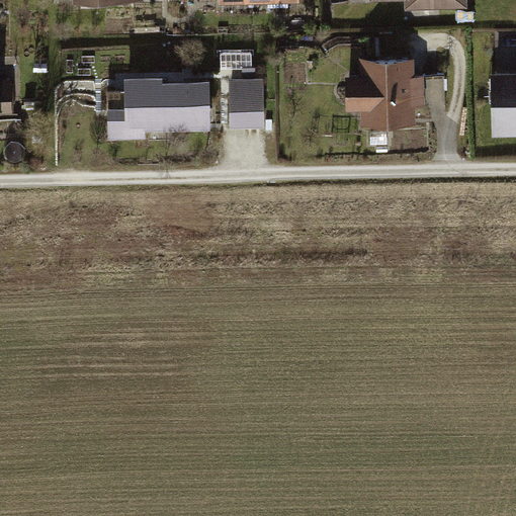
[(465,0),(370,0),(370,3),(406,1),(406,9),(466,7),(465,0)]
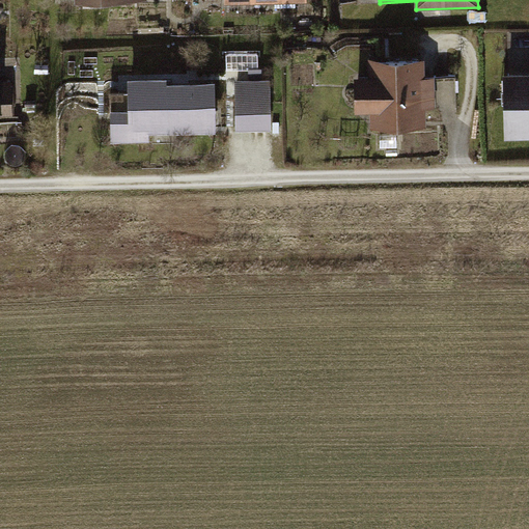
[(424,78),(423,60),(367,62),(368,78),(351,78),(352,116),(369,115),(370,135),(426,132),(425,110),(436,109),(434,78),(424,78)]
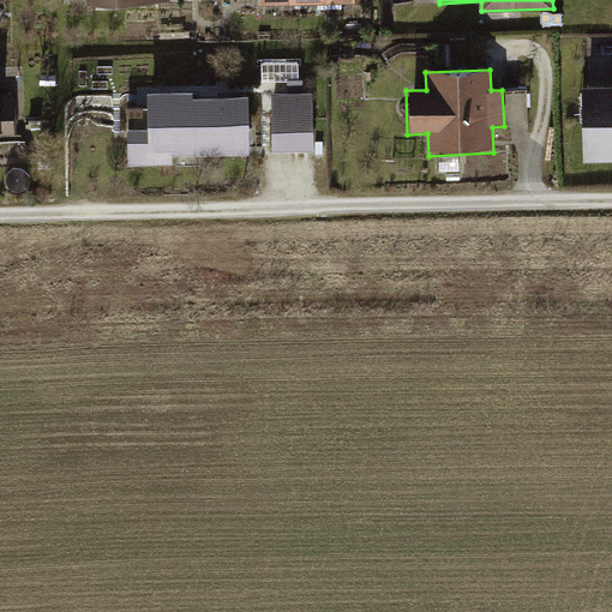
[(611,88),(581,89),(583,165),(611,163),(611,88)]
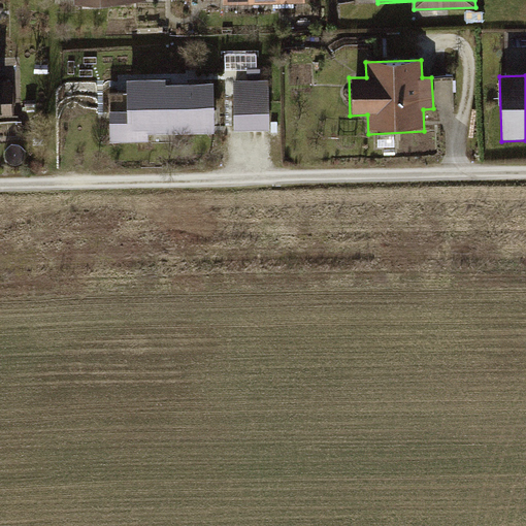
[(0,121),(14,121),(13,80),(0,80),(0,121)]
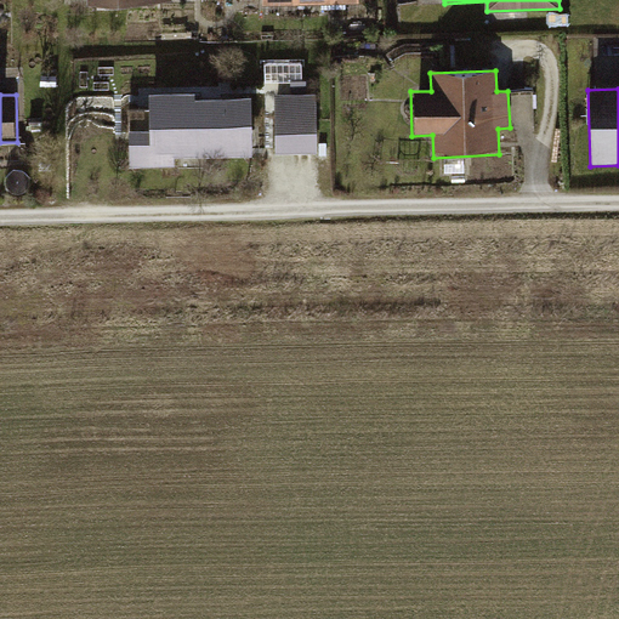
[(251,96),(148,100),(149,130),(129,131),(130,168),(253,163),(251,96)]
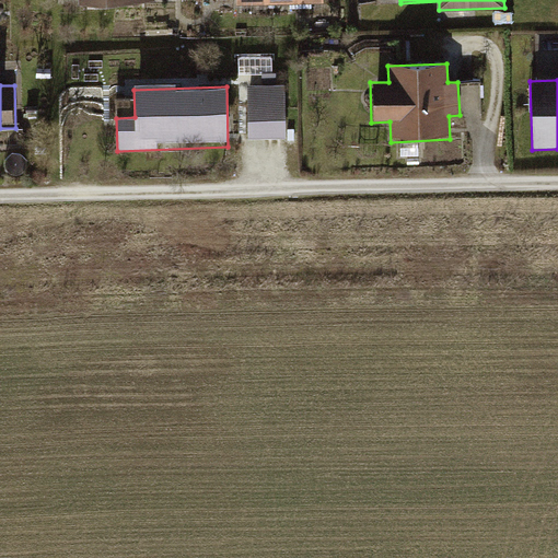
[(283,86),(247,86),(248,139),(285,138),(283,86)]
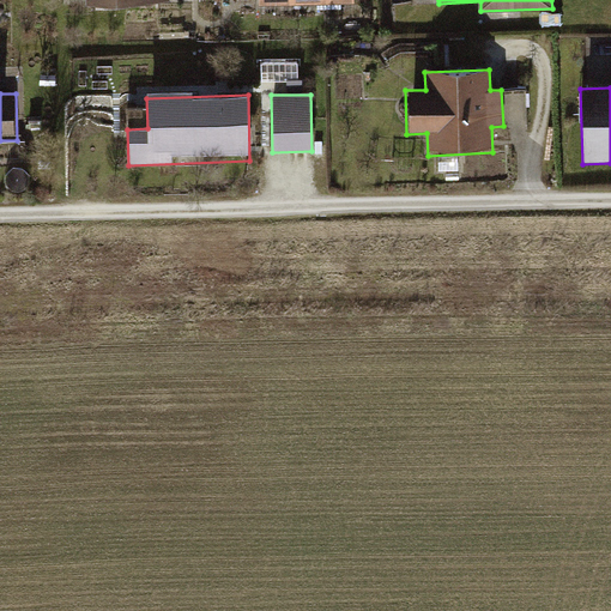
All buildings are outlined.
